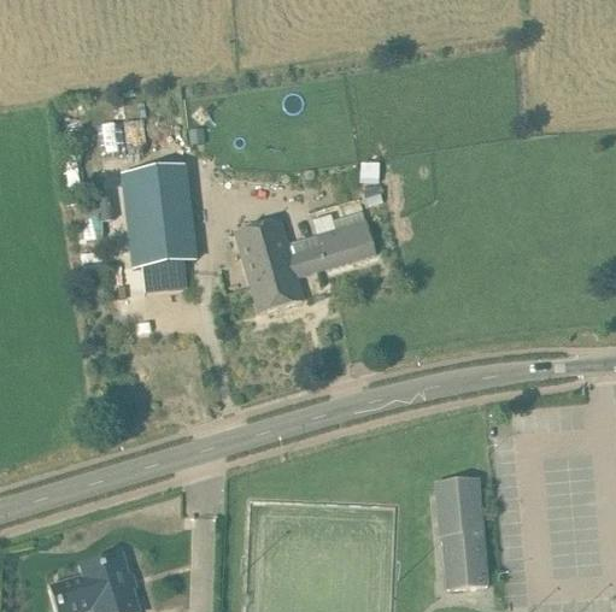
[(92,96),(63,101),(76,194),(94,192),(98,219),(119,217),(110,145),(99,147),(92,96)]
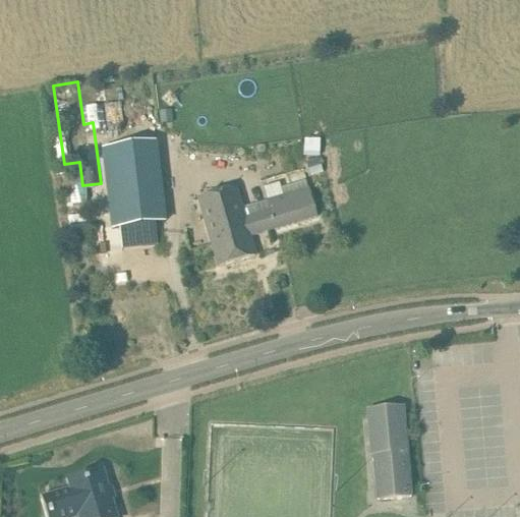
[(104,160),(114,246),(154,242),(153,221),(164,219),(160,175),(150,177),(146,140),(108,145),(109,159),(104,160)]
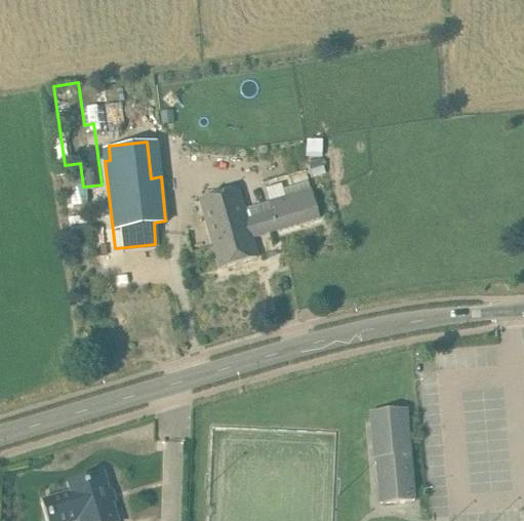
[(321,157),(310,160),(314,174),(326,170),(321,157)]
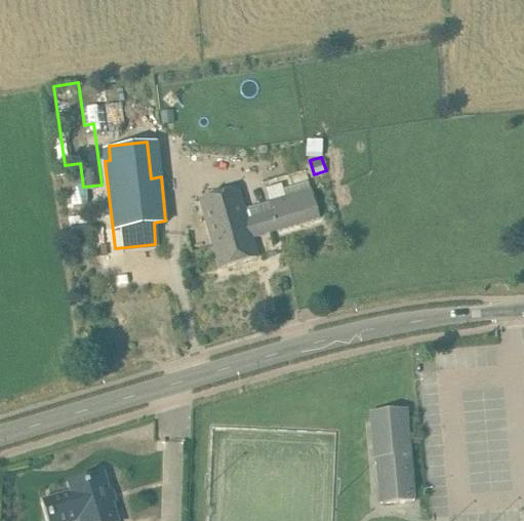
[(266,200),(274,229),(319,215),(311,186),(310,186),(308,179),(283,187),(281,179),(265,185),(269,199),(266,200)]
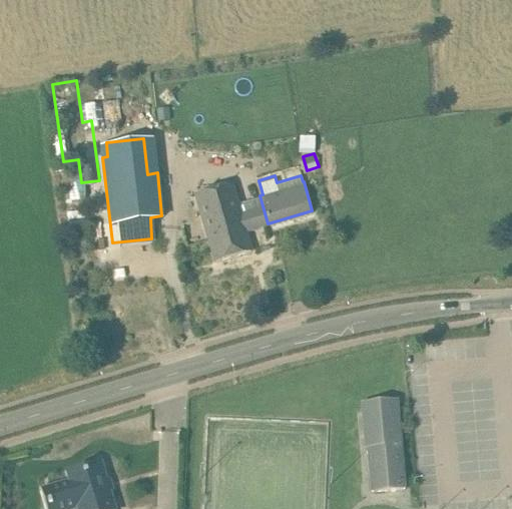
[(232,183),(195,194),(213,259),(251,247),(245,230),(268,223),(260,195),(237,201),(232,183)]
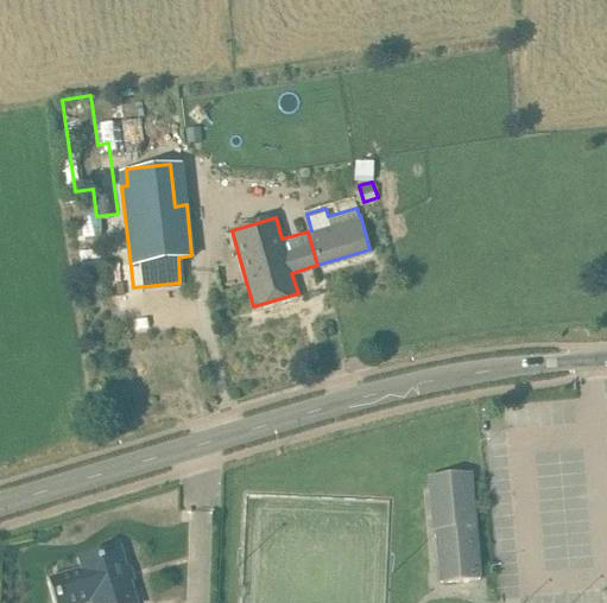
[(479,576),(469,469),(428,473),(432,526),(435,526),(440,579),(479,576)]
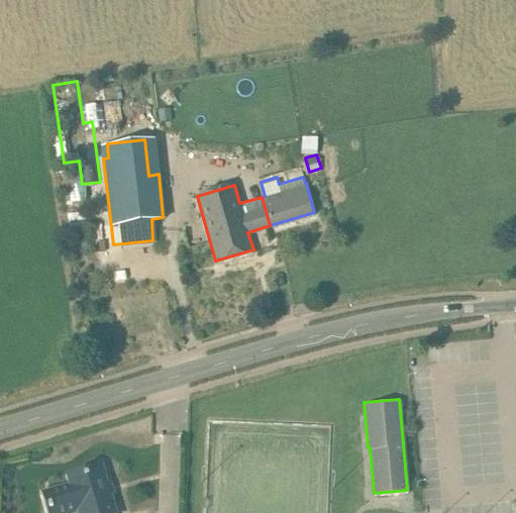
[(80,512),(115,512),(116,512),(100,465),(69,474),(80,512)]
